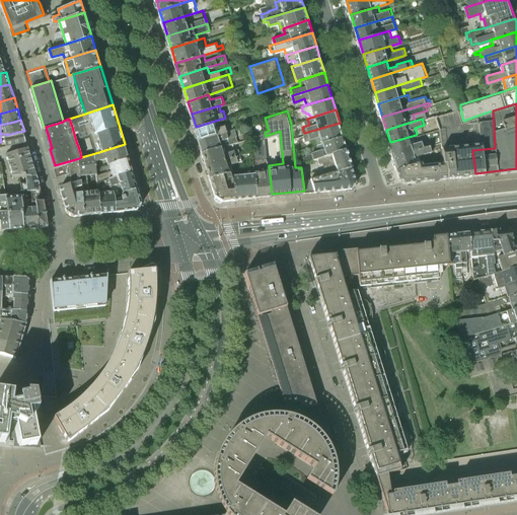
[(199,139),(236,128),(236,127),(227,130),(226,124),(217,127),(215,121),(196,127),(199,139)]
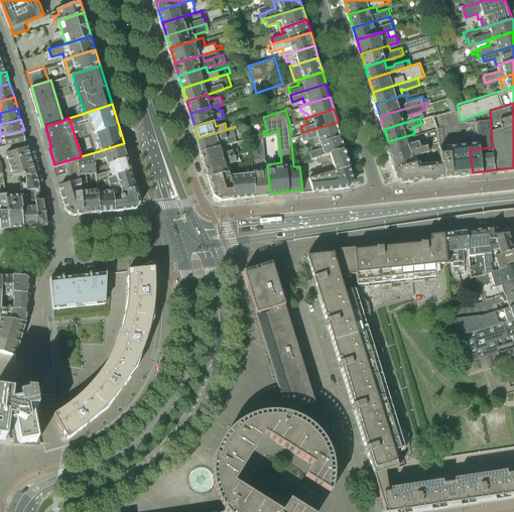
[(316,142),(342,134),(338,122),(302,132),(304,138),(309,137),(314,136),(316,142)]
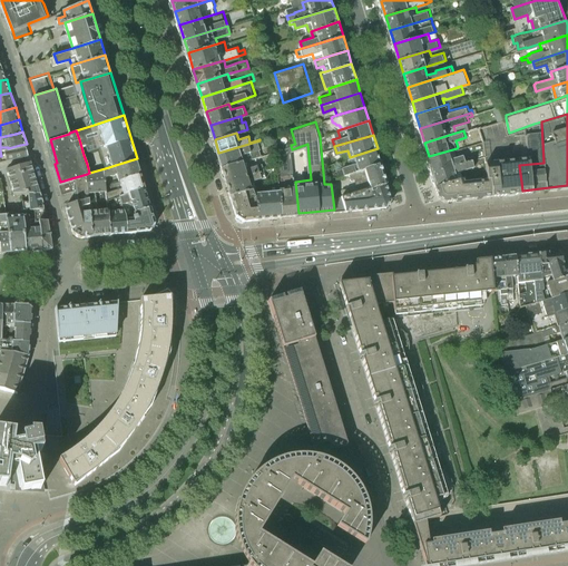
[(223,165),(251,157),(248,150),(262,147),(260,140),(218,153),(223,165)]
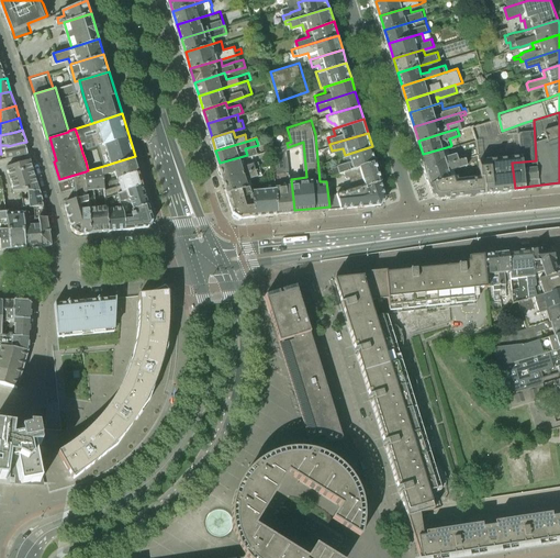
[(26,142),(20,143),(8,146),(8,145),(7,145),(8,155),(29,151),(26,142)]
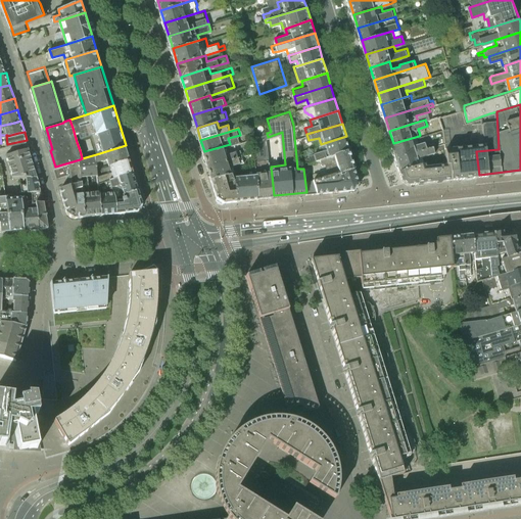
[(259,197),(274,195),(271,167),(268,137),(267,133),(267,132),(253,136),(255,147),(256,164),(259,197)]
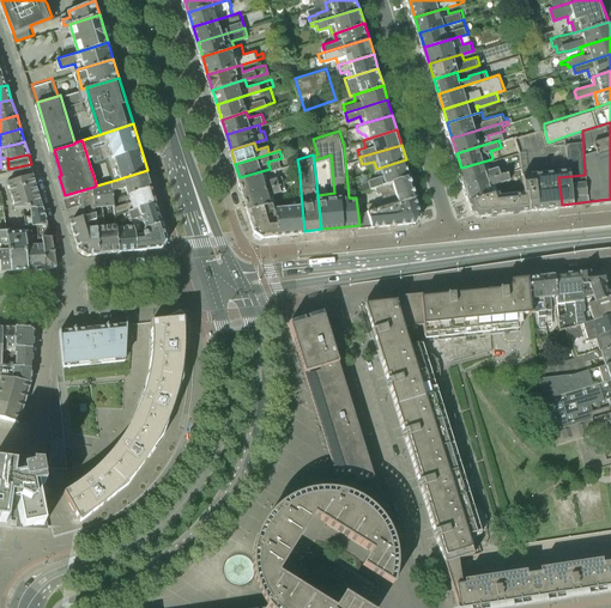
[(366,187),(377,184),(410,174),(406,159),(376,169),(379,175),(363,180),(366,187)]
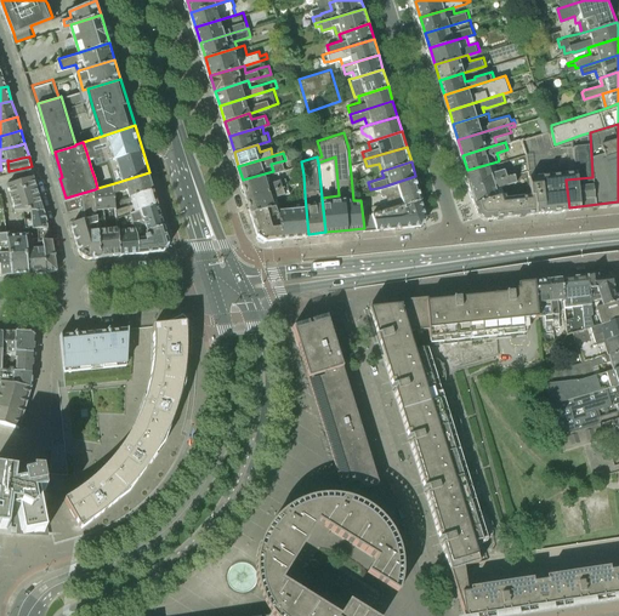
[(471,184),(509,174),(506,166),(499,169),(498,161),(467,170),(471,184)]
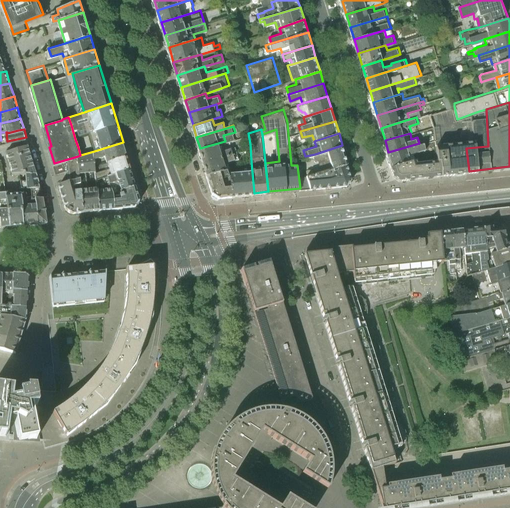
[(200,148),(204,161),(238,150),(237,144),(228,147),(225,141),(200,148)]
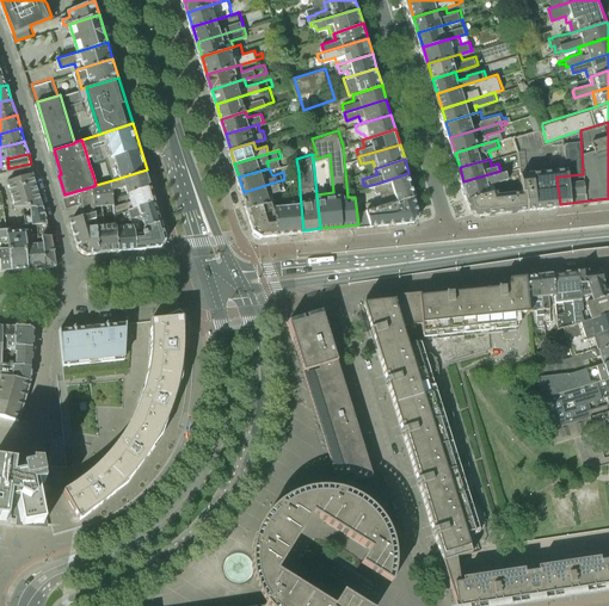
[(468,197),(492,190),(490,183),(510,177),(508,168),(500,171),(463,181),(468,197)]
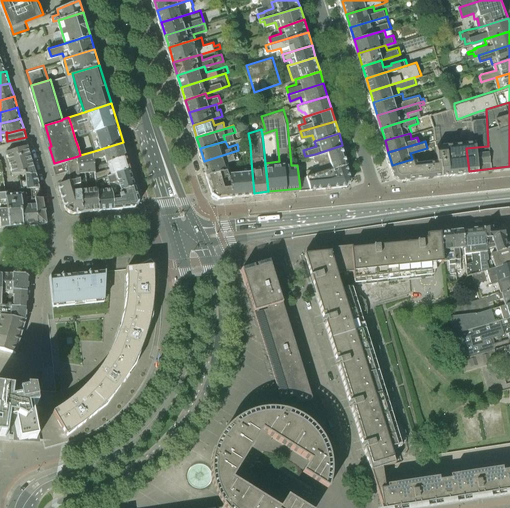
[(443,174),(469,171),(466,148),(466,141),(437,144),(438,159),(442,158),(443,174)]
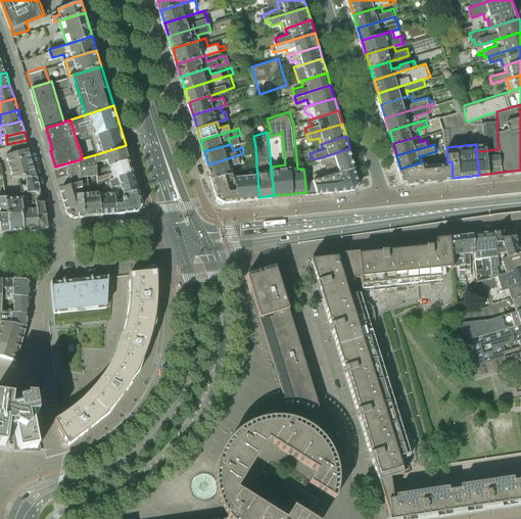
[(97,169),(130,158),(126,145),(96,154),(97,169)]
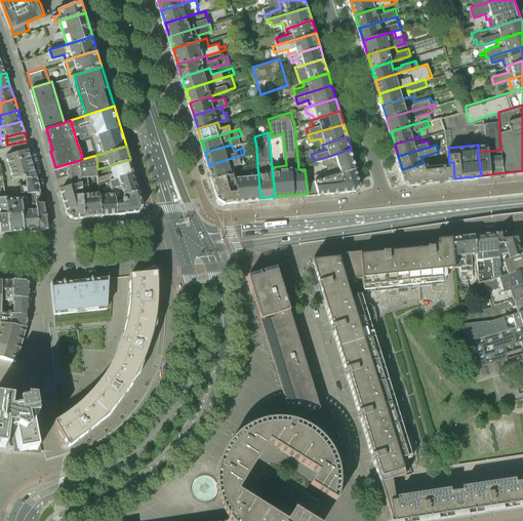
[(14,175),(22,175),(38,175),(33,158),(29,147),(7,153),(14,175)]
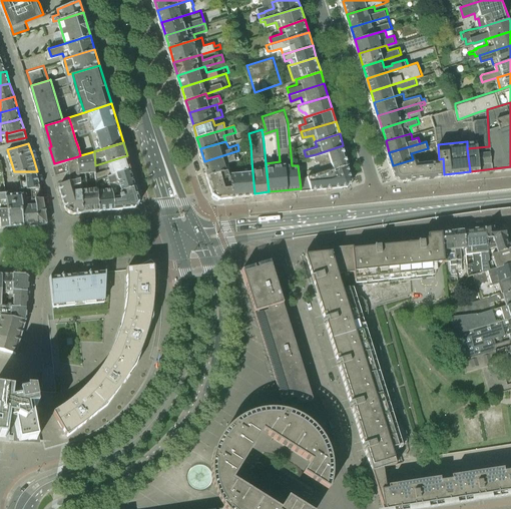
[(337,167),(349,163),(343,145),(316,154),(317,160),(321,159),(324,169),(336,166),(337,167)]
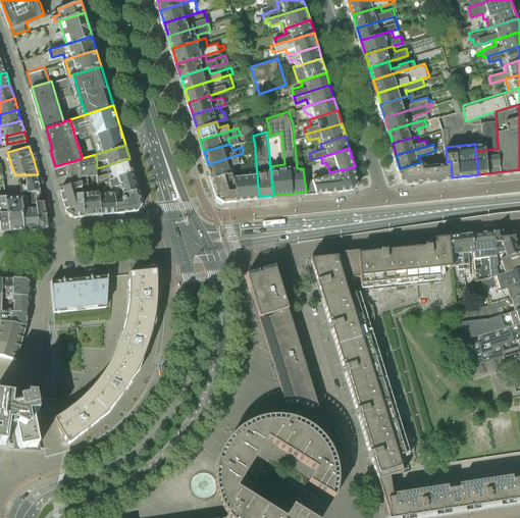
[(212,177),(234,171),(231,165),(246,160),(243,153),(208,164),(212,177)]
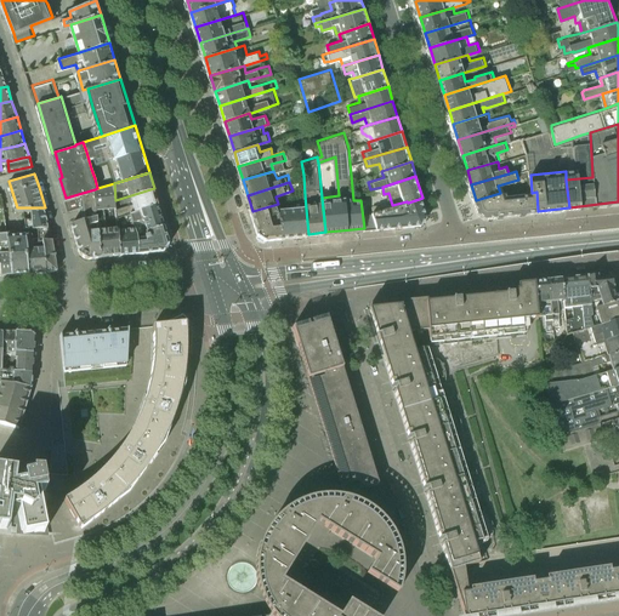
[(95,189),(97,206),(117,205),(115,200),(114,183),(97,188),(95,189)]
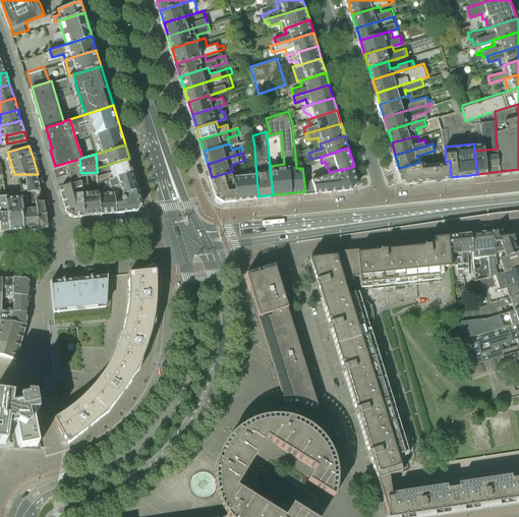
[(98,181),(109,178),(133,170),(129,158),(97,168),(98,172),(98,181)]
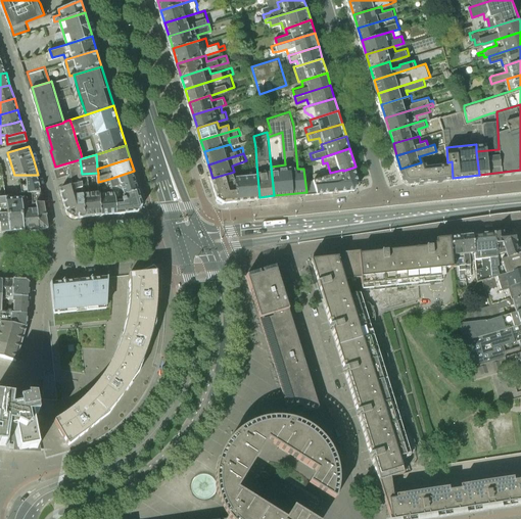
[(70,184),(82,181),(82,174),(80,159),(55,167),(58,176),(69,172),(70,184)]
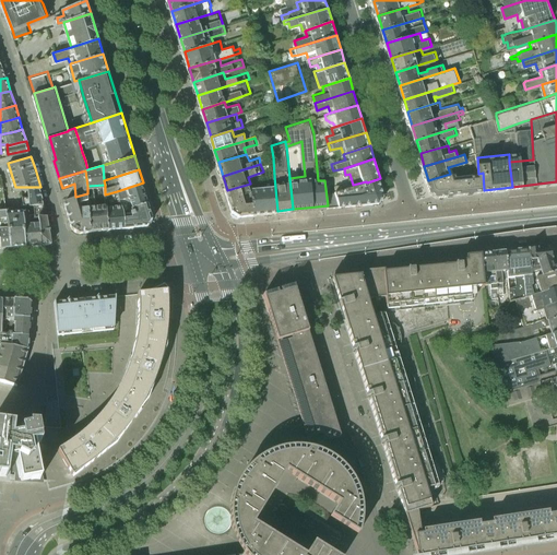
[(438,195),(484,190),(483,173),(478,174),(458,176),(457,173),(450,174),(428,180),(431,190),(438,195)]
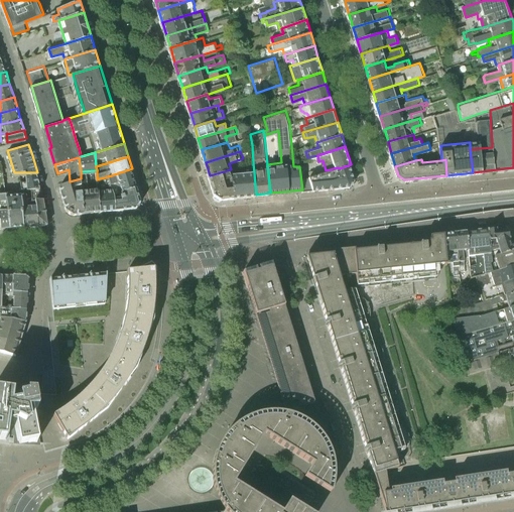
[(234,197),(256,195),(253,162),(231,169),(232,173),(234,197)]
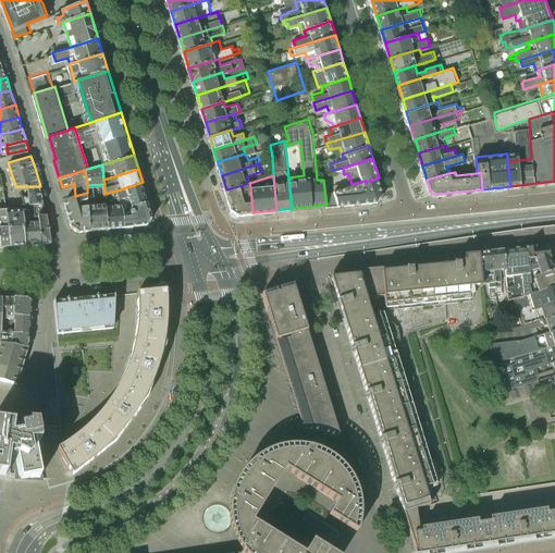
[(350,185),(355,201),(379,199),(383,193),(379,177),(366,182),(365,181),(352,184),(350,185)]
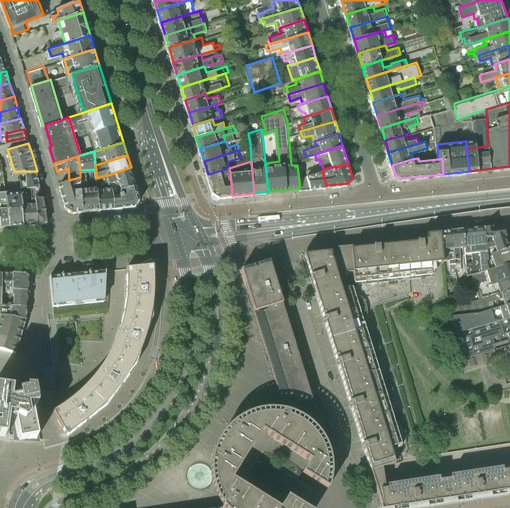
[(113,191),(136,184),(131,167),(107,175),(113,191)]
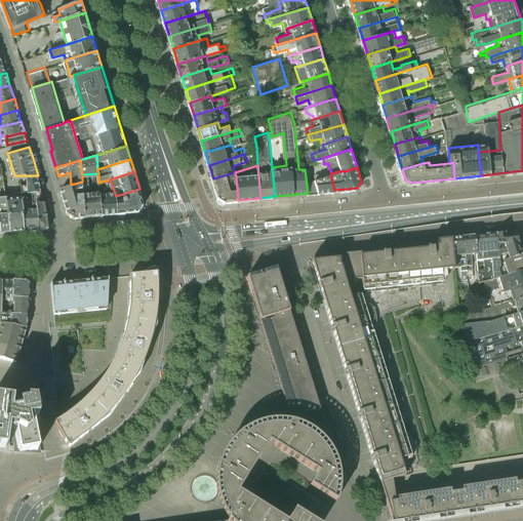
[(225,201),(238,200),(236,176),(235,172),(213,178),(218,197),(225,201)]
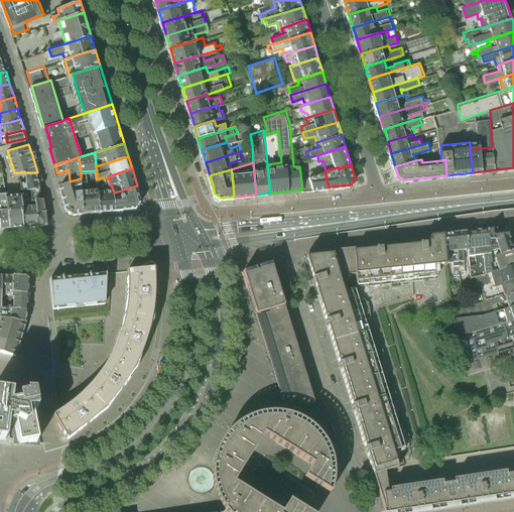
[(97,179),(97,170),(81,171),(81,178),(84,212),(101,210),(97,179)]
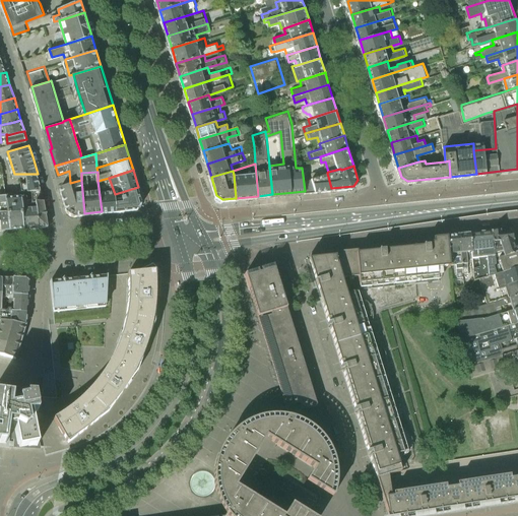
[(313,177),(305,179),(306,191),(331,188),(327,173),(313,177)]
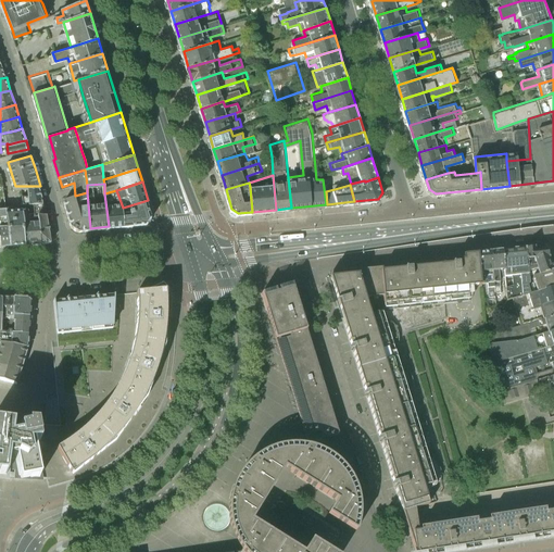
[(45,200),(40,186),(23,186),(24,193),(24,202),(35,202),(45,200)]
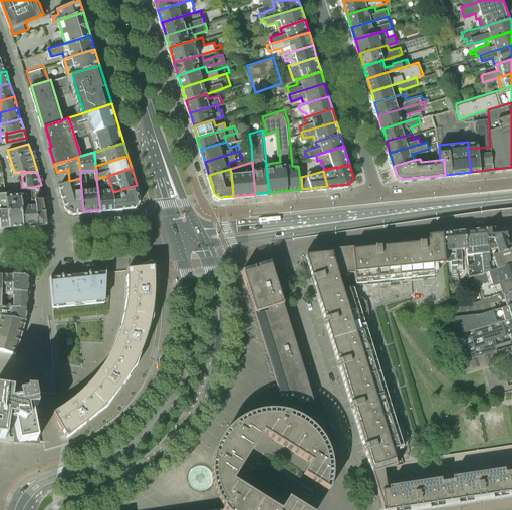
[(100,209),(115,207),(113,192),(107,176),(96,179),(100,209)]
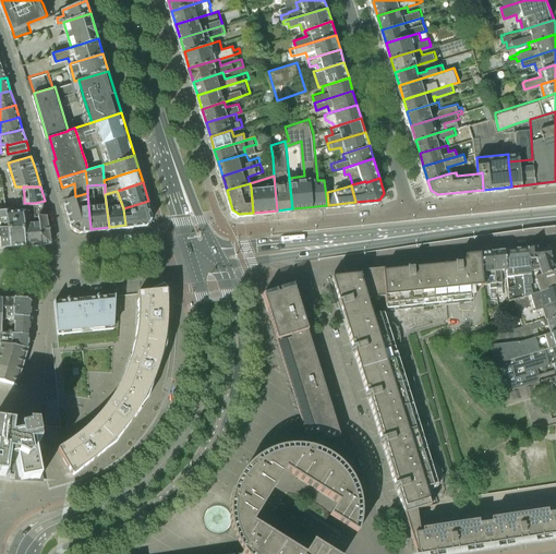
[(80,230),(91,229),(87,193),(75,196),(65,199),(73,226),(80,230)]
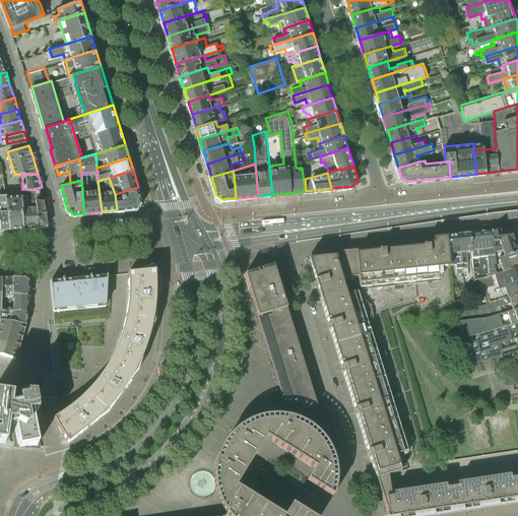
[(38,205),(39,226),(49,223),(45,199),(42,187),(33,189),(33,200),(37,200),(38,205)]
